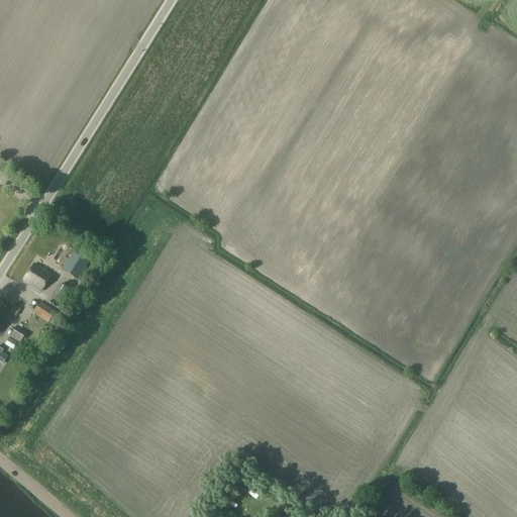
[(73,251),(62,270),(78,280),(89,262),(73,251)]
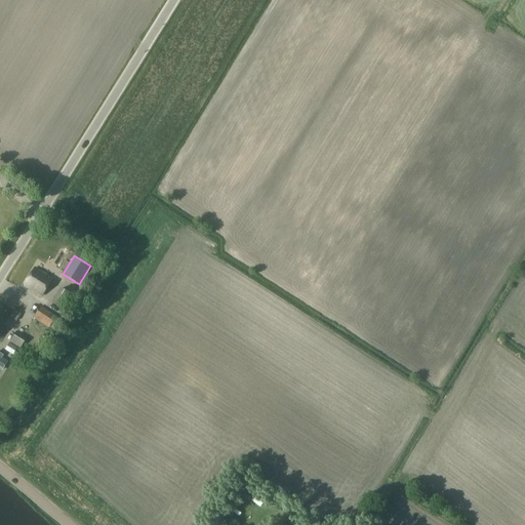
[(24,285),(42,295),(52,279),(35,268),(24,285)]
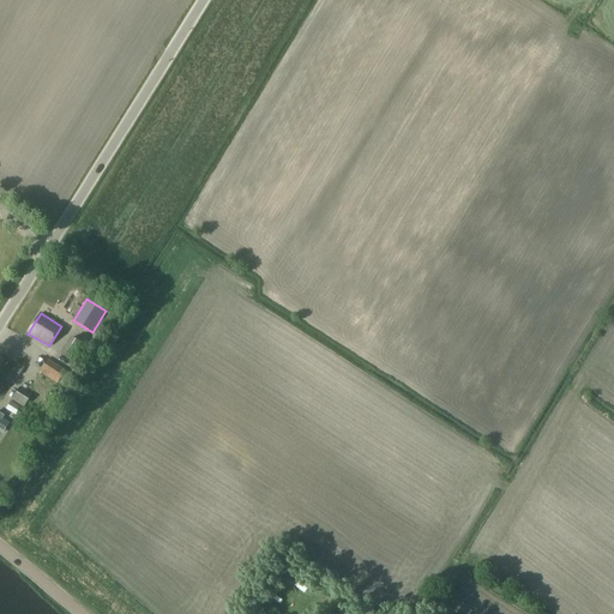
[(60,354),(73,362),(73,361),(78,365),(88,351),(83,348),(84,345),(71,337),(60,354)]
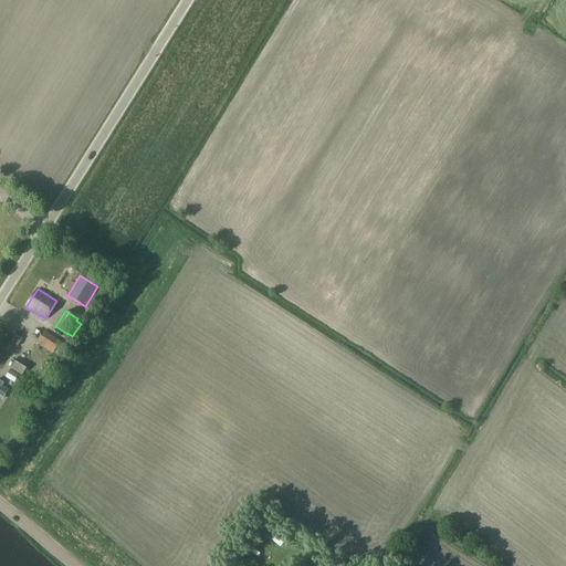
[(43,329),(35,343),(53,354),(61,342),(43,329)]
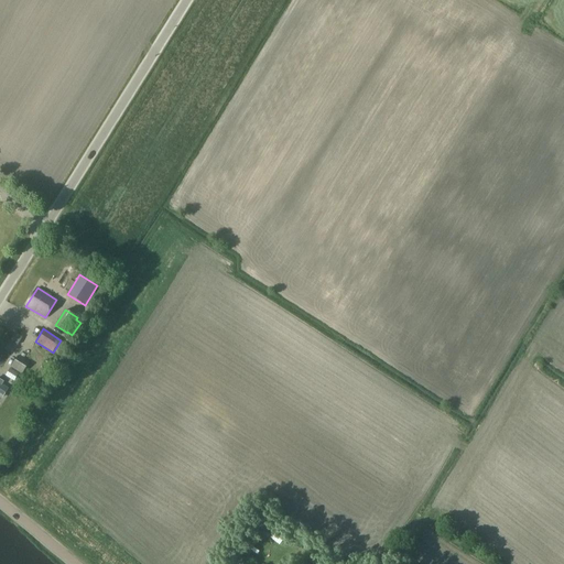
[(14,333),(10,340),(18,345),(22,337),(14,333)]
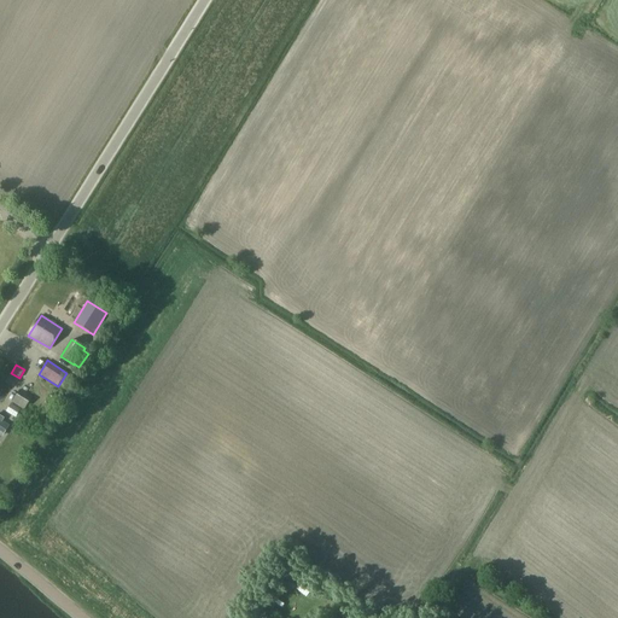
[(19,390),(11,402),(23,410),(31,398),(19,390)]
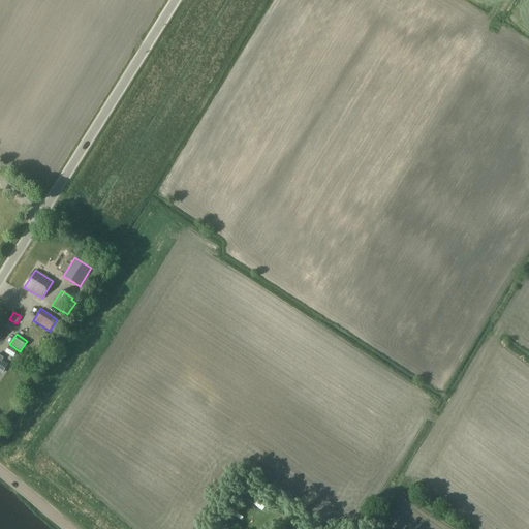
[(6,352),(13,356),(17,351),(9,347),(6,352)]
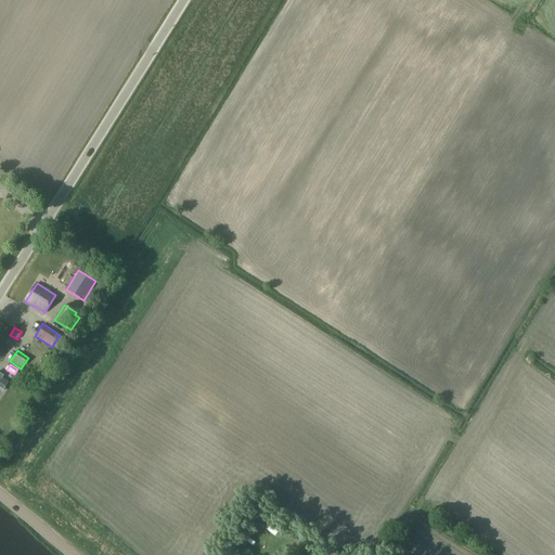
[(247,554),(255,541),(242,533),(234,545),(247,554)]
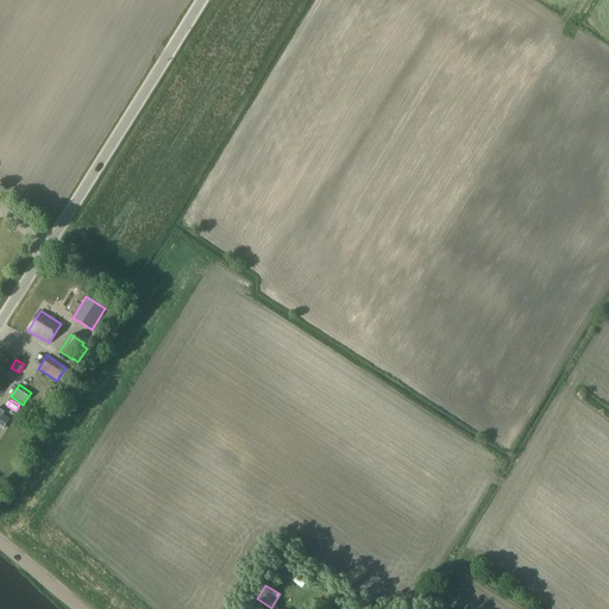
All buildings are outlined.
